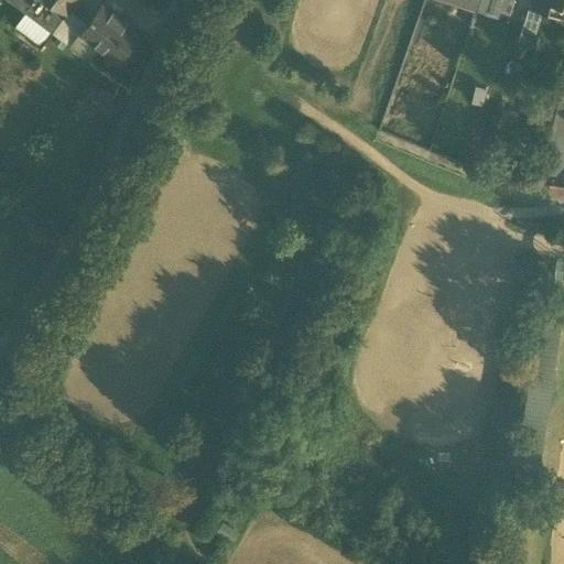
[(9,0),(53,32),(67,13),(50,0),(9,0)]
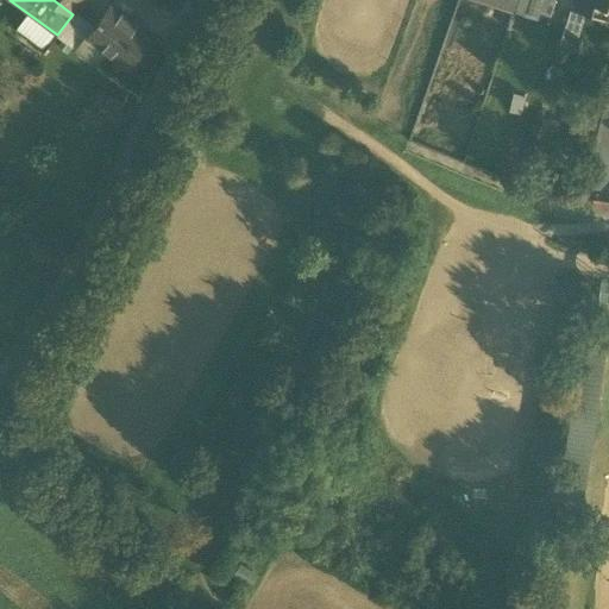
[(54,0),(73,14),(74,12),(83,0),(54,0)]
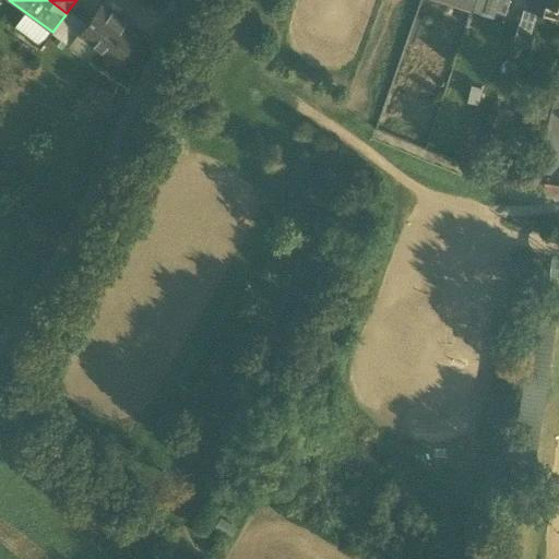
[(443,0),(472,9),(472,8),(474,0),(443,0)]
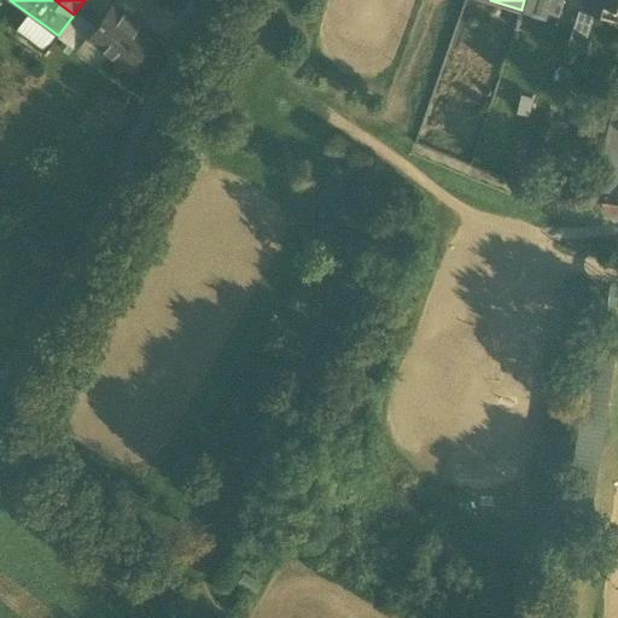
[(524,0),(522,9),(543,16),(548,0),(524,0)]
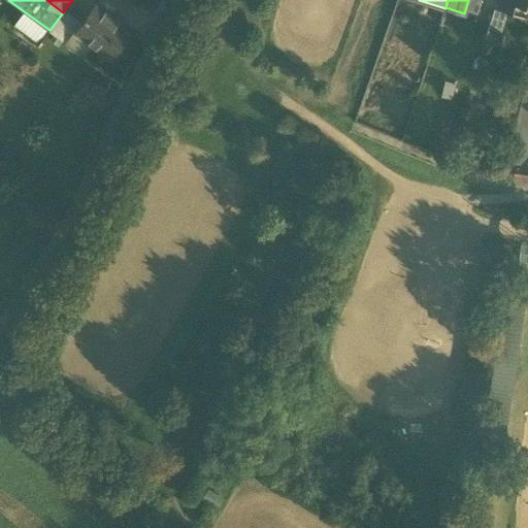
[(495,0),(494,7),(507,11),(509,1),(508,1),(508,0),(495,0)]
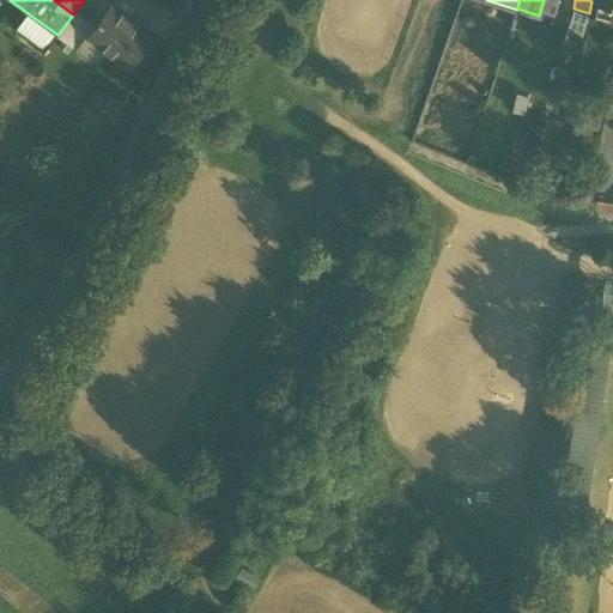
[(612,6),(592,1),(589,13),(612,19),(612,6)]
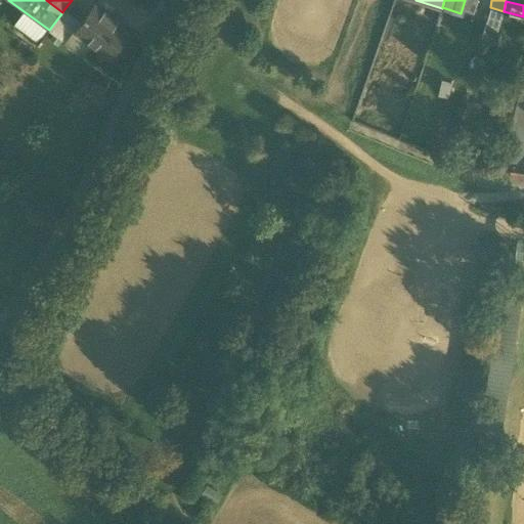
[(93,42),(113,56),(133,30),(96,2),(80,23),(77,28),(93,41),(93,42)]
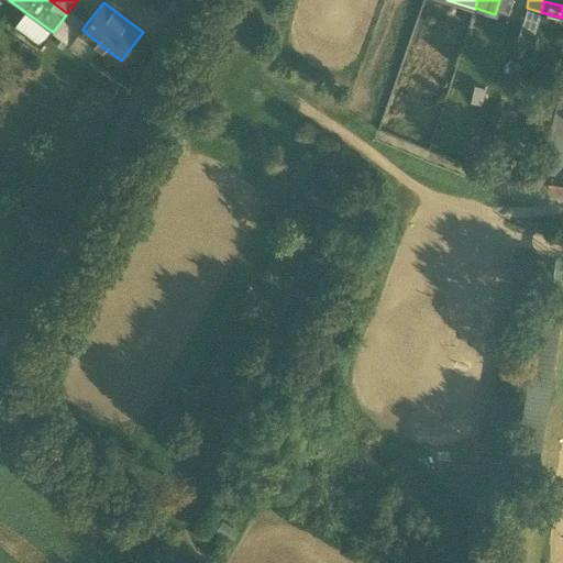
[(541,12),(527,8),(517,44),(531,47),(541,12)]
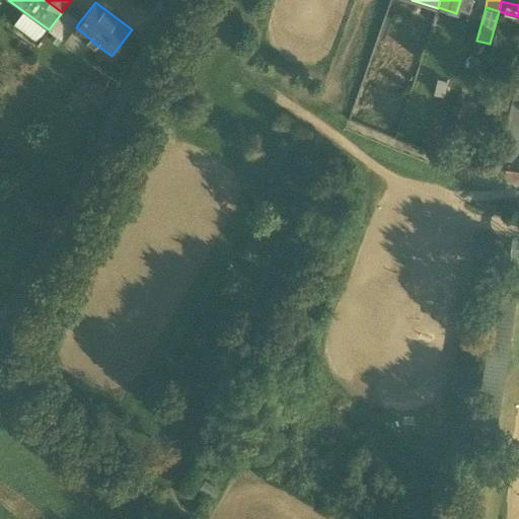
[(79,22),(63,10),(62,12),(49,29),(65,42),(76,27),(79,22)]
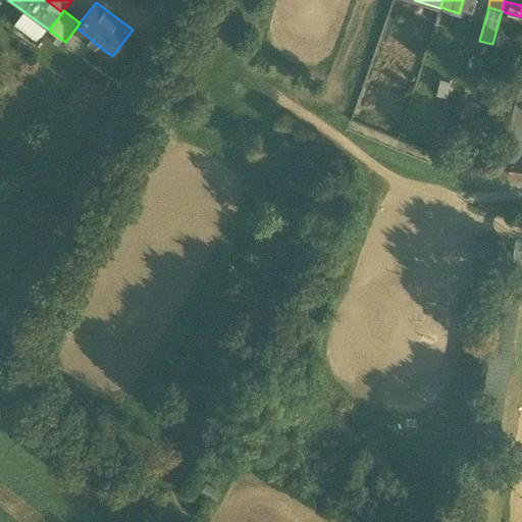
[(37,42),(47,29),(23,11),(14,24),(37,42)]
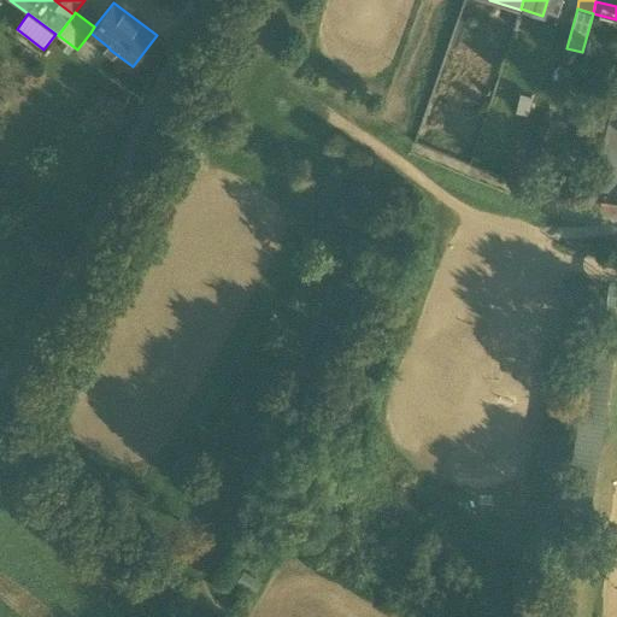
[(90,33),(77,50),(98,65),(110,50),(110,48),(90,33)]
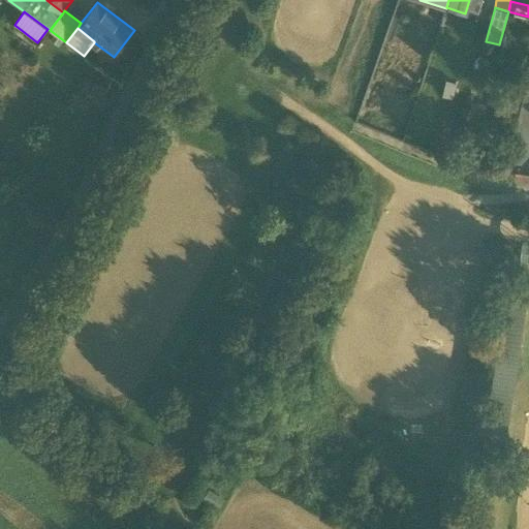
[(94,80),(90,87),(105,96),(110,90),(94,80)]
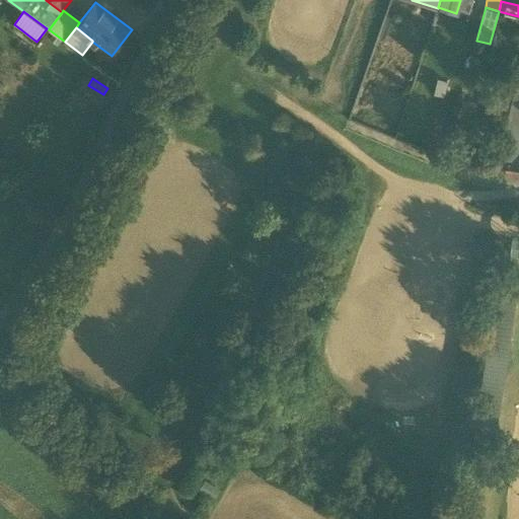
[(103,94),(88,85),(81,95),(91,101),(99,106),(106,96),(103,94)]
